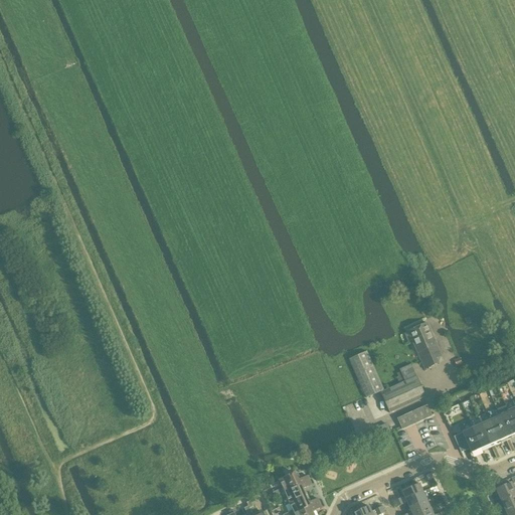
[(444,362),(435,341),(435,340),(434,340),(426,324),(413,330),(415,334),(410,336),(415,348),(424,370),(444,362)]
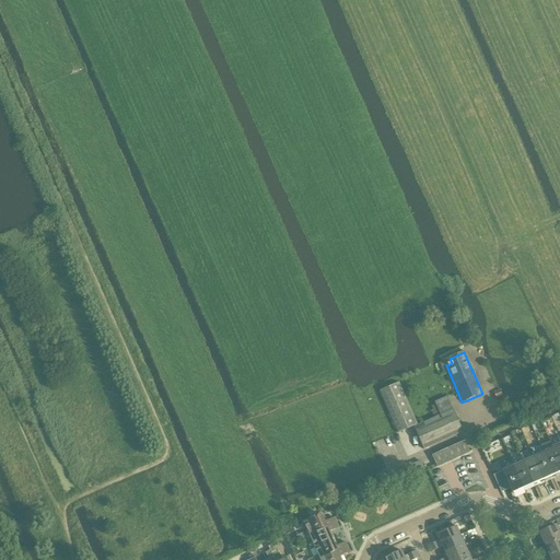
[(398,433),(418,424),(398,383),(380,392),(398,433)]
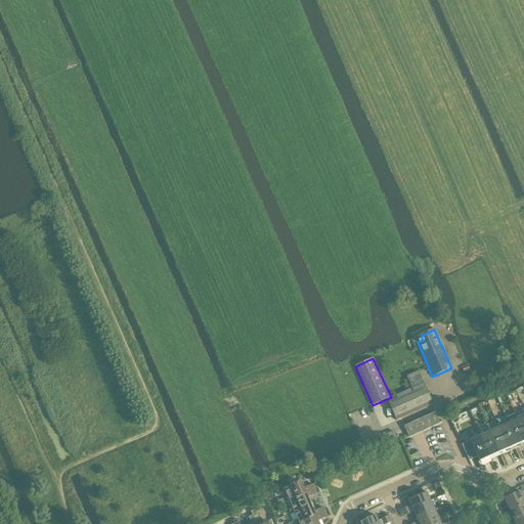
[(406,377),(411,389),(387,400),(396,421),(433,404),(419,372),(406,377)]
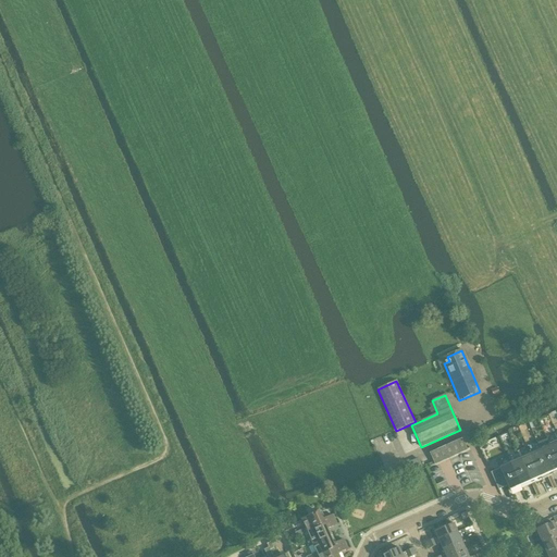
[(461,438),(430,453),(434,465),(467,450),(461,438)]
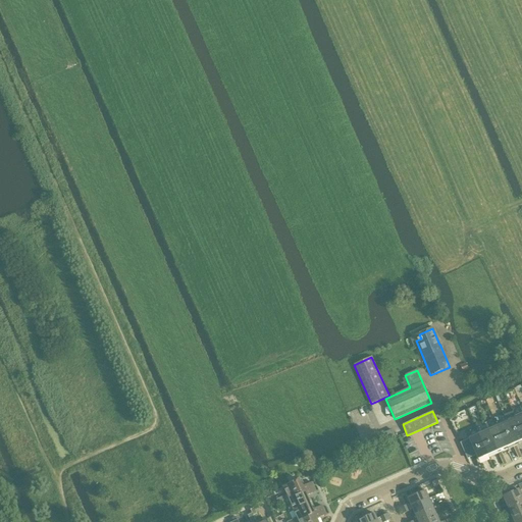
[(508,420),(506,421),(514,440),(516,444),(519,442),(520,445),(521,442),(521,432),(516,419),(509,422),(508,420)]
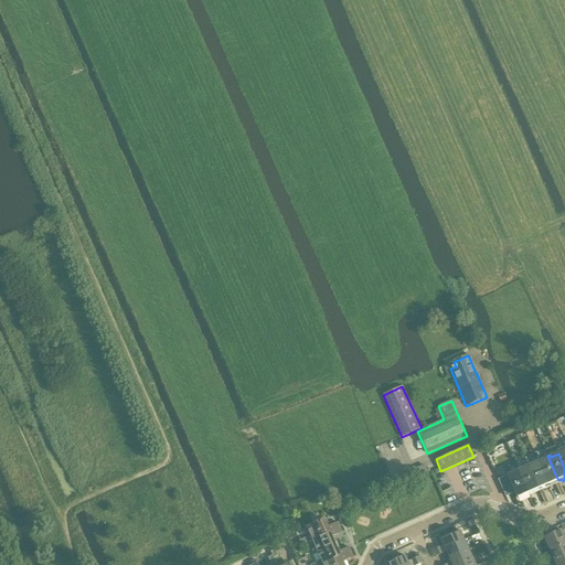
[(547,456),(537,460),(539,462),(546,481),(548,484),(548,487),(555,484),(554,482),(558,480),(556,477),(547,456)]
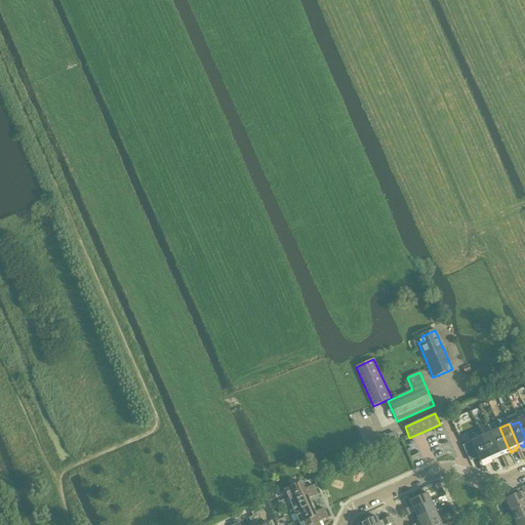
[(491,431),(490,432),(492,438),(499,455),(503,453),(505,455),(510,452),(510,450),(508,447),(500,430),(492,433),(491,431)]
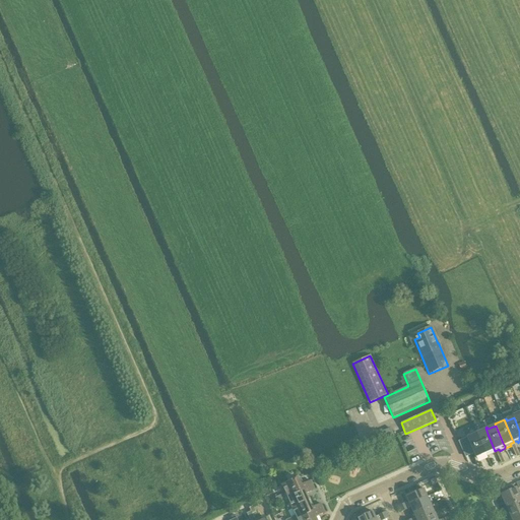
[(484,431),(477,434),(486,455),(488,456),(493,454),(492,452),(495,451),(488,434),(485,428),(483,429),(484,431)]
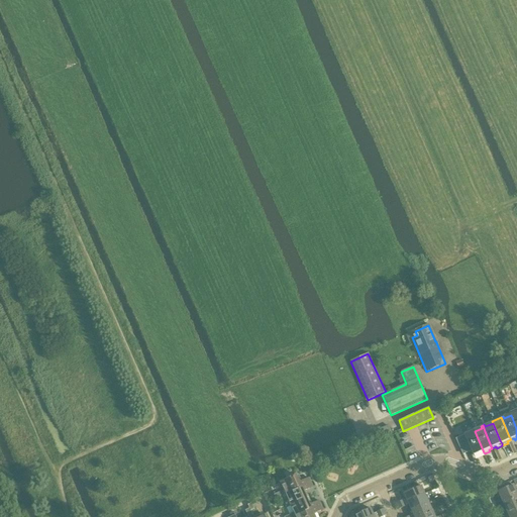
[(466,435),(455,439),(458,445),(460,449),(462,454),(470,451),(472,450),(474,456),(478,454),(478,456),(485,453),(484,452),(475,431),(467,434),(466,432),(464,433),(466,435)]
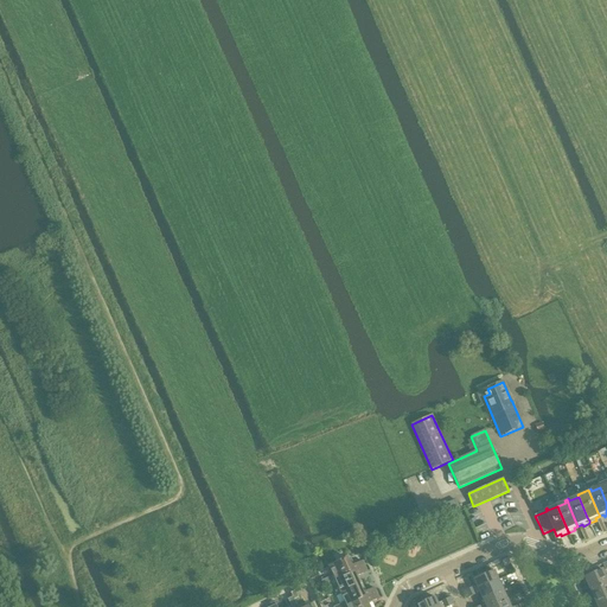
[(357,570),(364,567),(362,562),(351,567),(347,558),(330,566),(333,575),(330,577),(321,581),(324,586),(331,582),(344,576),(357,570)]
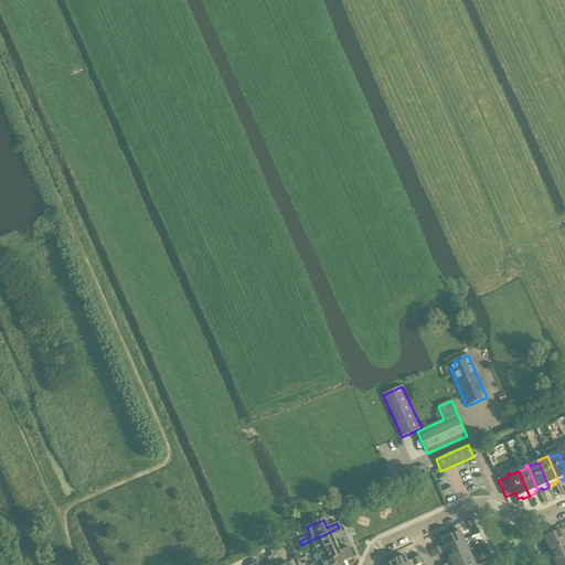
[(318,552),(327,547),(334,544),(331,537),(341,533),(339,528),(332,531),(320,536),(308,542),(310,545),(315,544),(316,547),(318,552)]
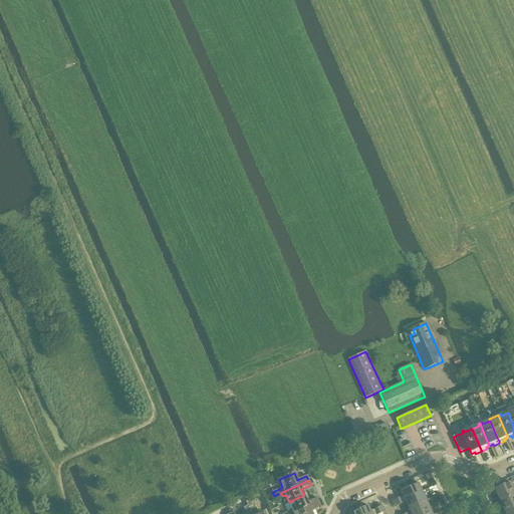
[(500,500),(513,494),(513,488),(513,489),(510,482),(495,489),(500,500)]
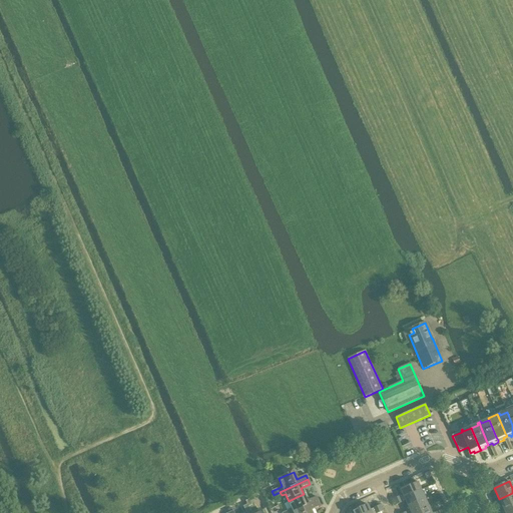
[(399,496),(401,500),(406,497),(421,490),(418,482),(401,490),(403,495),(400,497),(399,496)]
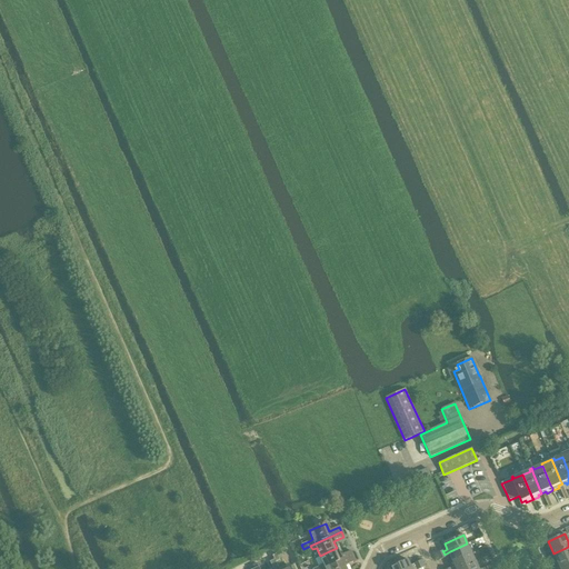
[(440,551),(439,552),(440,556),(441,559),(447,557),(446,557),(450,555),(452,561),(471,552),(471,551),(467,543),(450,551),(445,555),(442,550),(440,551)]
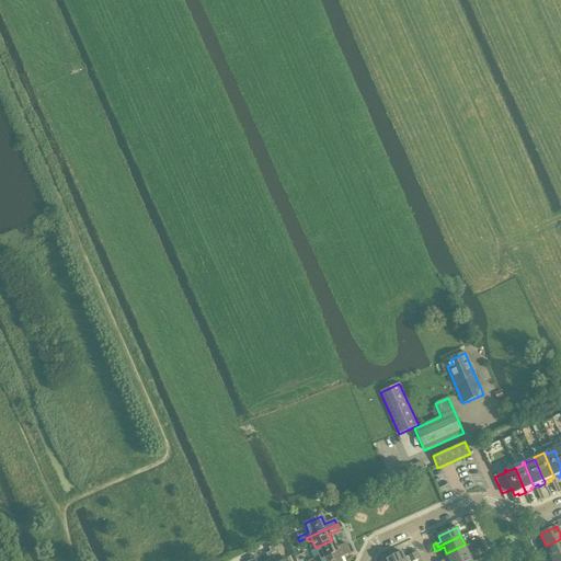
[(560,539),(546,546),(551,558),(560,553),(560,539)]
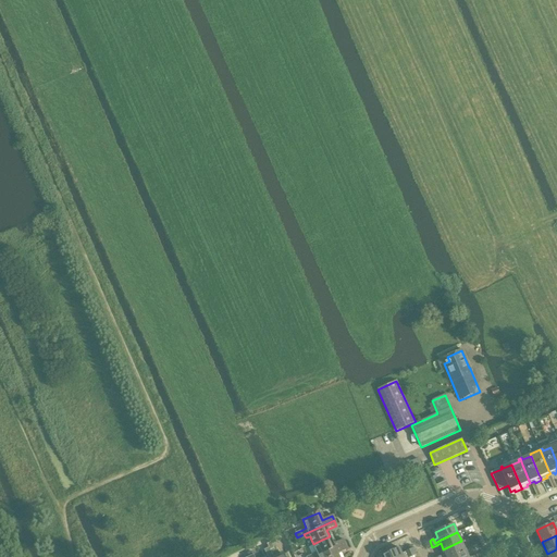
[(317,556),(326,553),(345,545),(343,540),(333,544),(330,536),(322,540),(313,544),(317,553),(313,554),(313,555),(307,556),(317,556)]
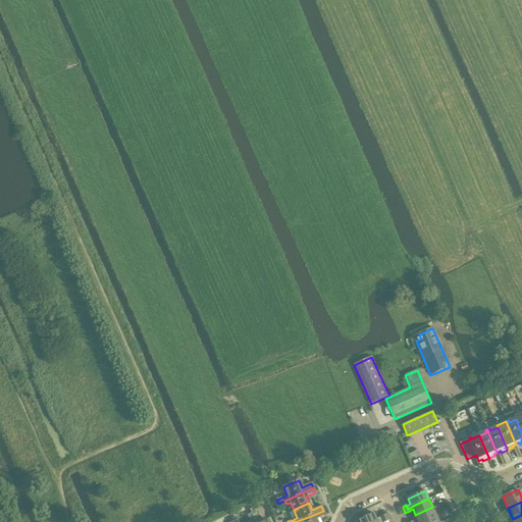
[(417,520),(414,521),(419,521),(436,515),(432,507),(415,515),(417,520)]
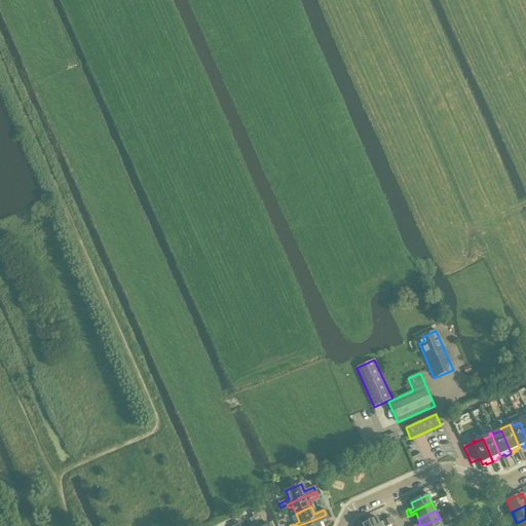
[(256,512),(252,514),(253,516),(253,518),(257,525),(268,525),(267,523),(262,525),(258,516),(256,512)]
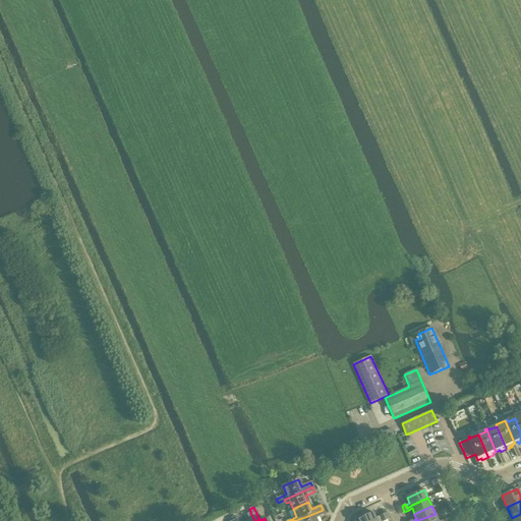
[(305,517),(296,520),(316,520),(315,518),(325,514),(323,510),(305,517)]
